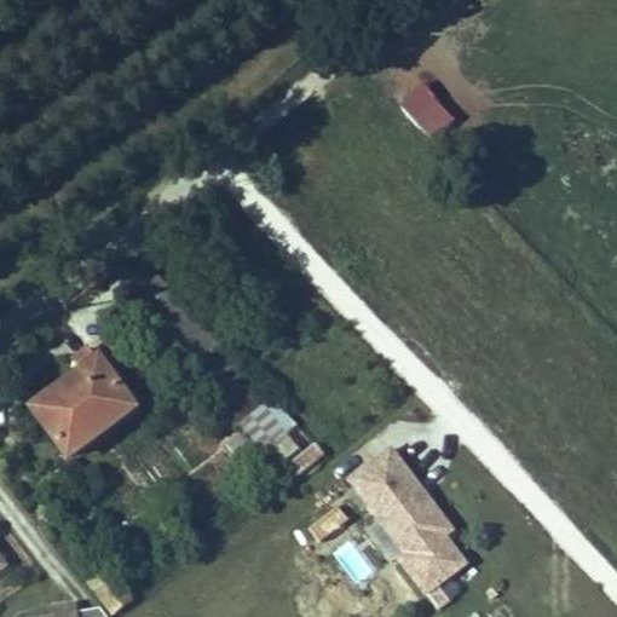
[(422,79),(401,105),(421,121),(443,94),(422,79)]
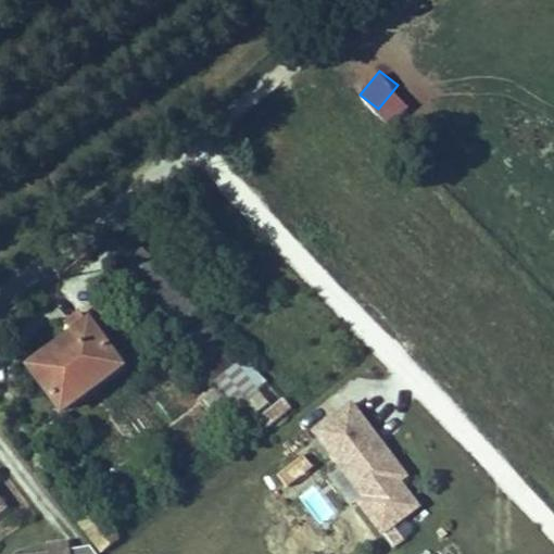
[(190,297),(145,248),(121,269),(128,278),(133,275),(170,315),(190,297)]
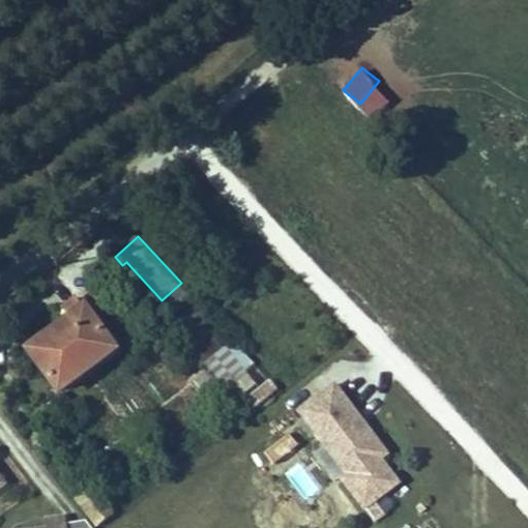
[(226,347),(195,309),(200,303),(191,294),(171,312),(165,317),(204,364),(226,347)]
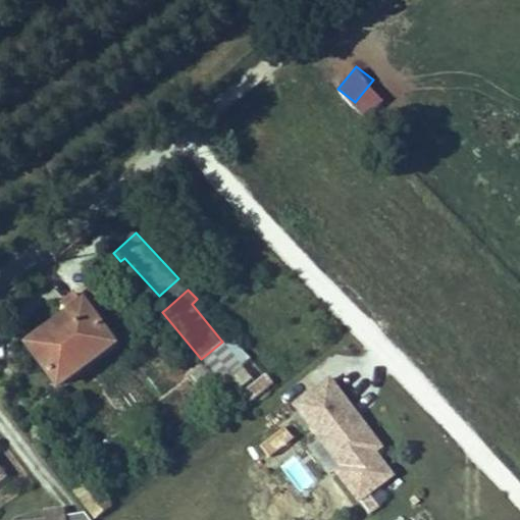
[(59,384),(115,343),(85,301),(69,312),(72,316),(50,332),(47,328),(29,343),(59,384)]
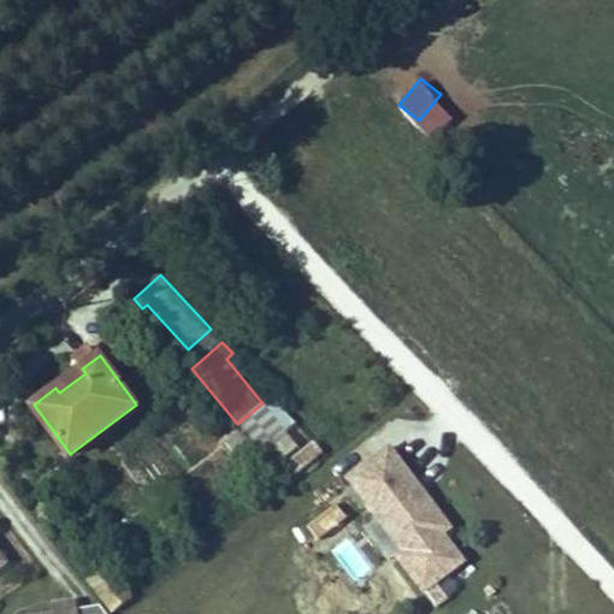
[(59,393),(86,373),(82,369),(55,388),(59,393)]
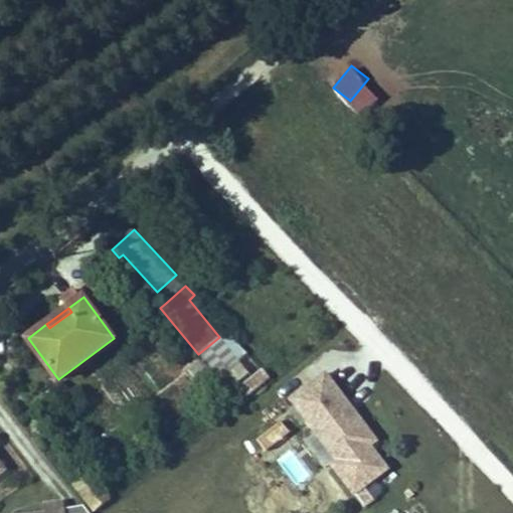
[(377,439),(354,408),(349,411),(343,404),(348,400),(326,372),(304,389),(311,397),(299,406),(321,436),(326,432),(344,455),(338,459),(333,463),(355,493),(388,467),(371,444),(377,439)]
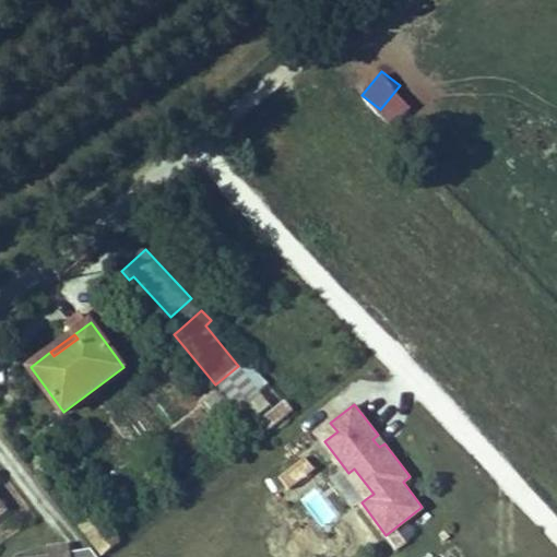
[(324,441),(338,431),(330,423),(317,433),(324,441)]
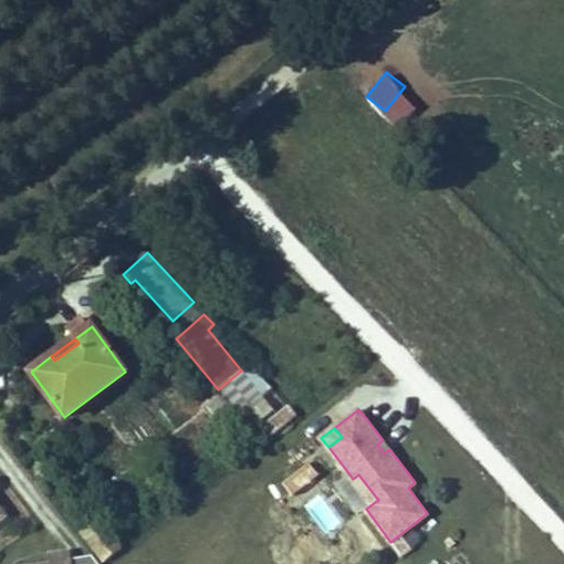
[(389,449),(383,440),(377,445),(384,452),(389,449)]
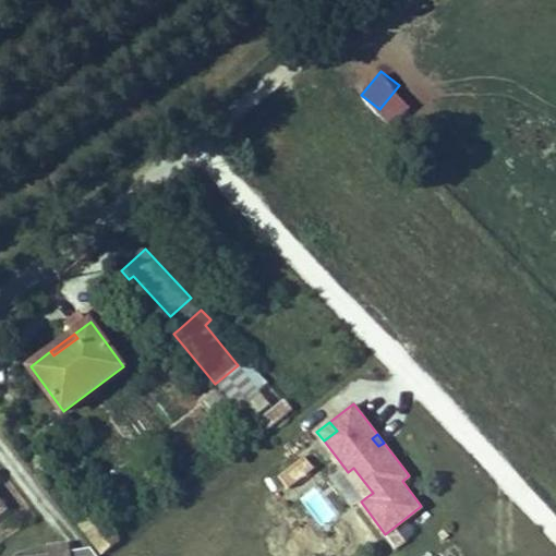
[(373,493),(353,468),(348,472),(366,497),(373,493)]
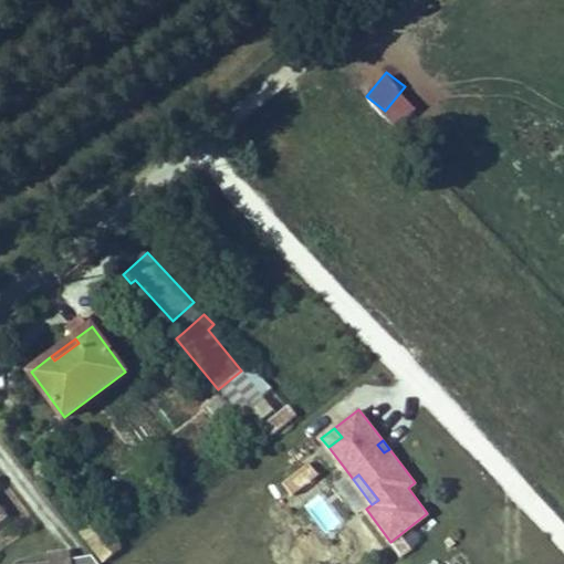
[(367,517),(352,523),(364,551),(378,545),(367,517)]
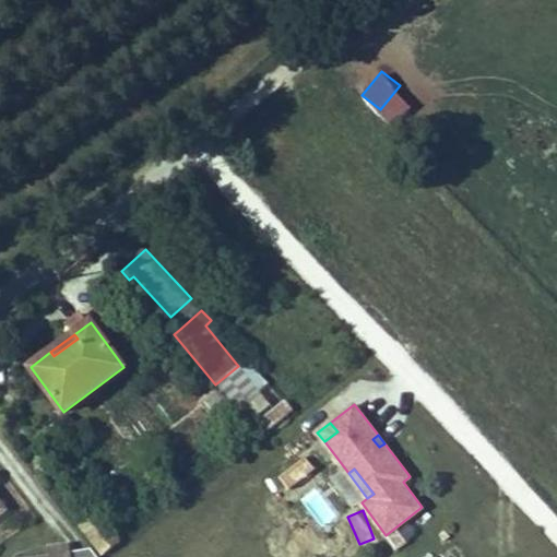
[(70,556),(70,549),(69,544),(50,547),(51,556),(40,556),(70,556)]
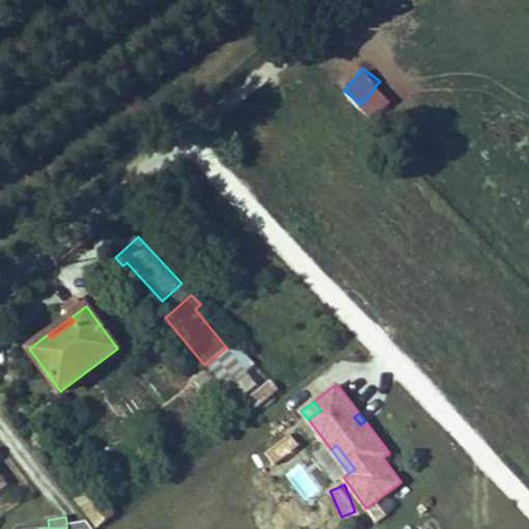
[(88,528),(88,520),(66,522),(66,528),(88,528)]
